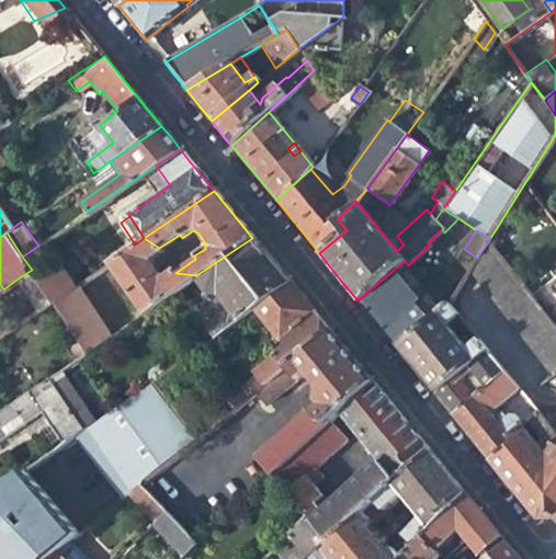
[(76,284),(49,301),(76,341),(83,353),(196,275),(176,273),(173,270),(163,276),(157,275),(150,264),(149,259),(160,251),(159,248),(144,238),(135,244),(110,261),(138,307),(123,315),(103,327),(76,284)]
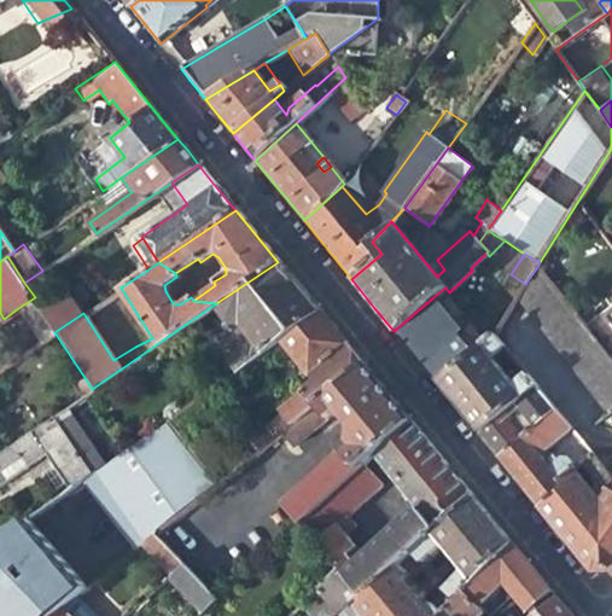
[(232,372),(278,340),(318,311),(299,289),(278,262),(216,303),(227,319),(237,320),(250,340),(223,359),(232,372)]
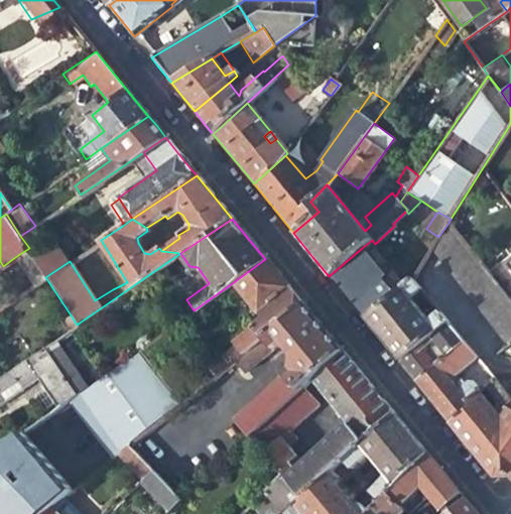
[(44,276),(45,277),(70,261),(87,249),(82,242),(66,253),(57,241),(55,242),(40,223),(35,226),(20,236),(29,248),(15,257),(33,284),(44,276)]
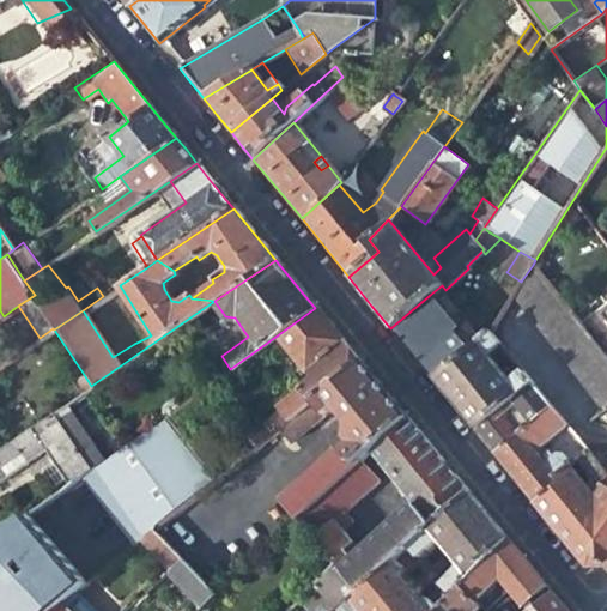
[(606,363),(578,325),(533,265),(521,282),(513,296),(595,410),(606,400),(606,363)]
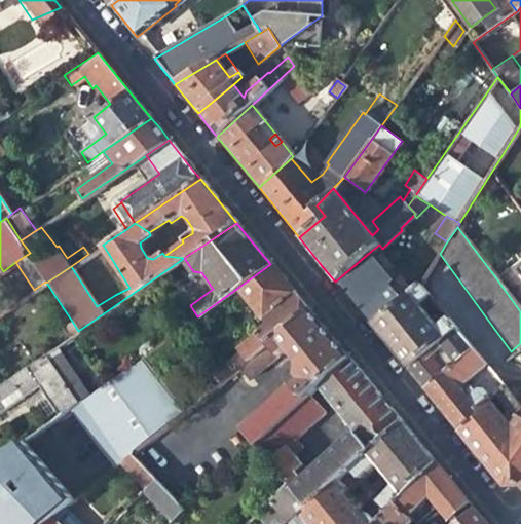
[(393,282),(369,253),(335,282),(355,305),(371,325),(391,308),(402,300),(388,285),(393,282)]
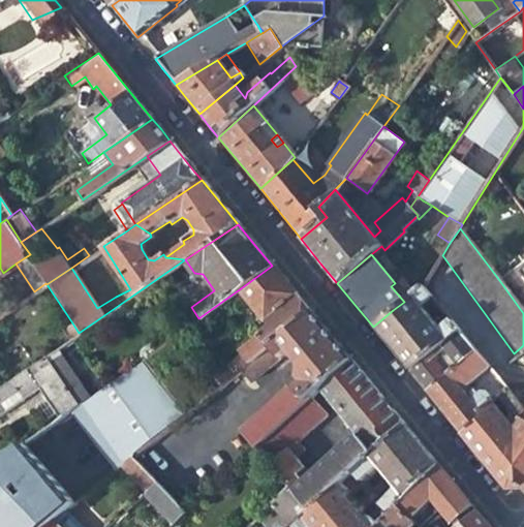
[(523,313),(523,258),(499,280),(523,313)]
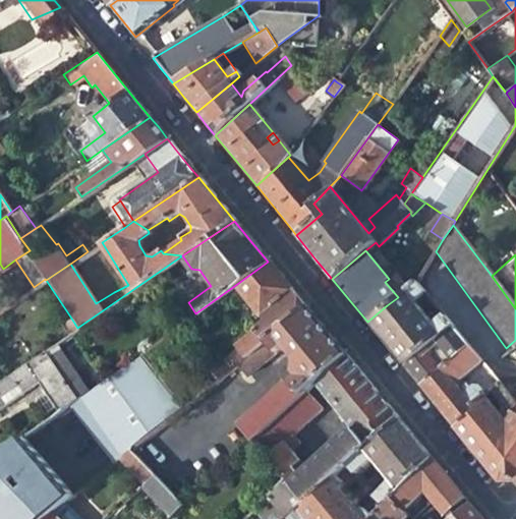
[(234,286),(261,319),(291,290),(278,274),(268,262),(234,286)]
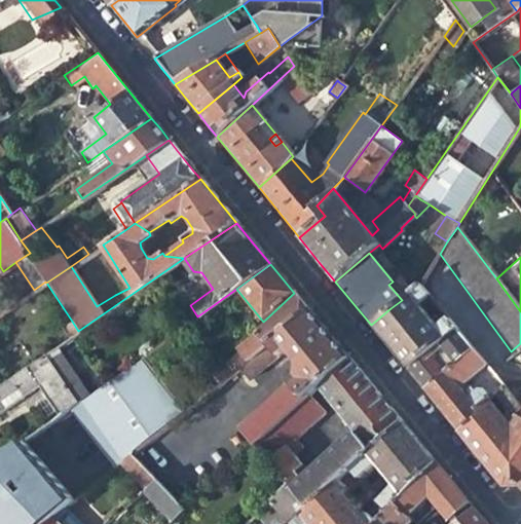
[(426,296),(418,286),(402,300),(391,308),(371,325),(391,350),(406,369),(454,330),(447,321),(436,329),(416,304),(426,296)]
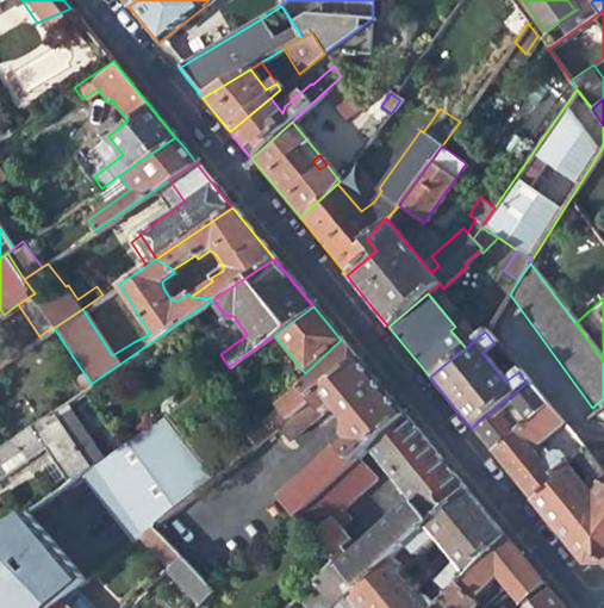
[(310,378),(305,382),(274,408),(276,409),(285,420),(356,360),(350,353),(341,340),(305,373),(310,378)]
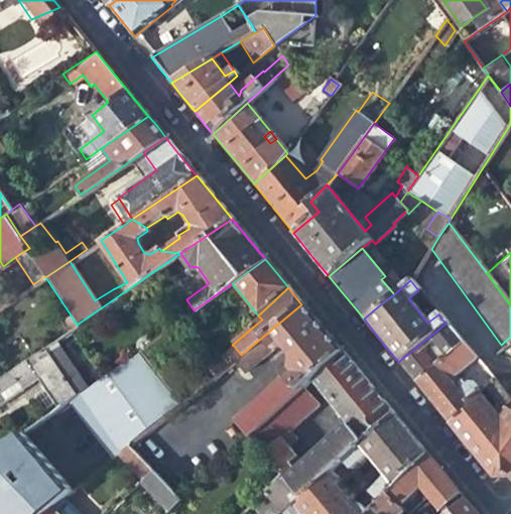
[(234,421),(249,436),(301,387),(310,378),(340,351),(316,322),(301,304),(241,355),(231,363),(241,373),(276,338),(285,349),(290,356),(291,364),(293,371),(294,373),(287,379),(281,379),(234,421)]
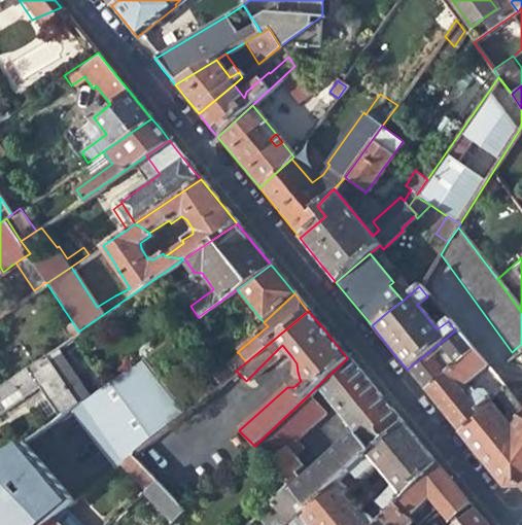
[(70,337),(78,331),(71,320),(64,325),(70,337)]
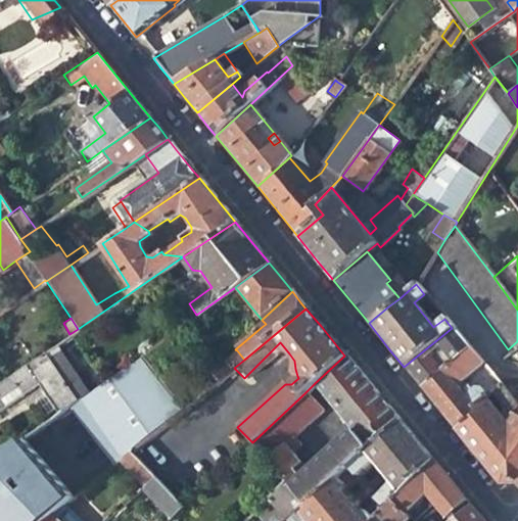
[(468,348),(452,328),(404,367),(416,381),(420,386),(468,348)]
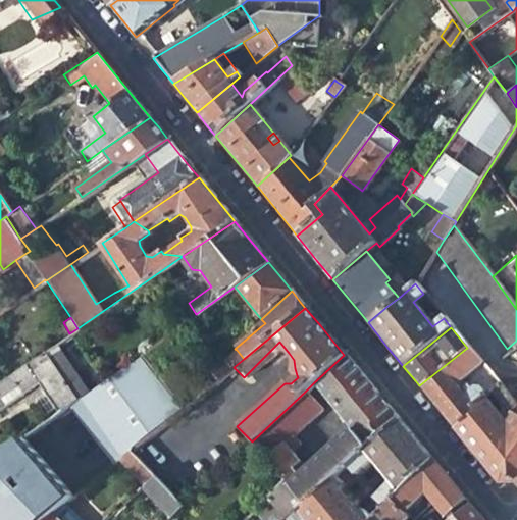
[(516,356),(516,341),(507,349),(516,356)]
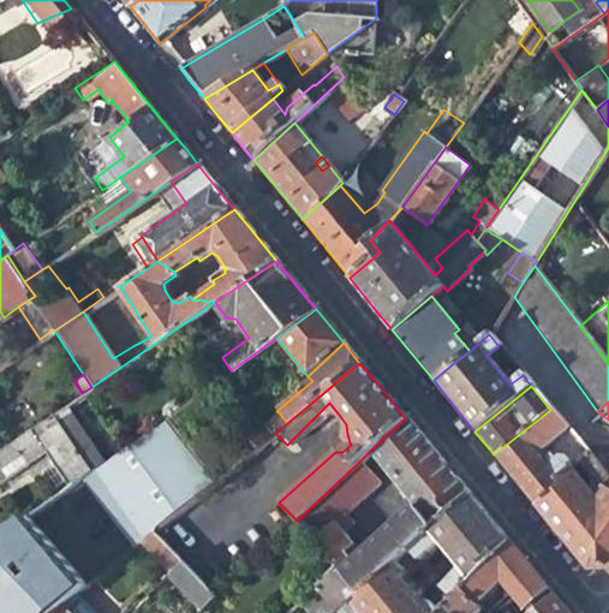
[(64,405),(51,415),(88,468),(93,464),(102,459),(64,405)]
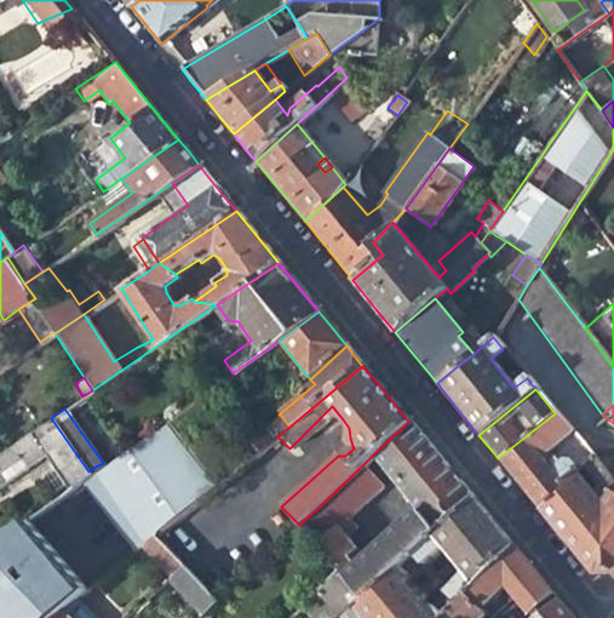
[(558,436),(579,462),(589,455),(555,413),(498,458),(518,484),(539,509),(563,490),(557,480),(571,470),(574,467),(568,459),(558,457),(555,461),(551,456),(543,462),(537,455),(558,436)]
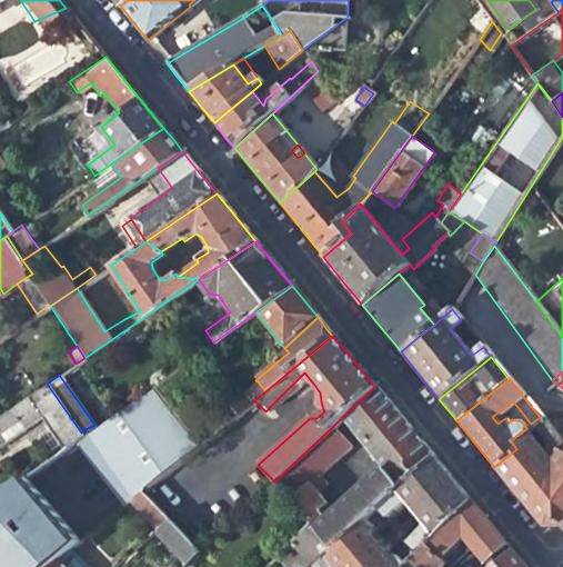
[(252,403),(254,400),(265,391),(258,381),(244,393),(252,403)]
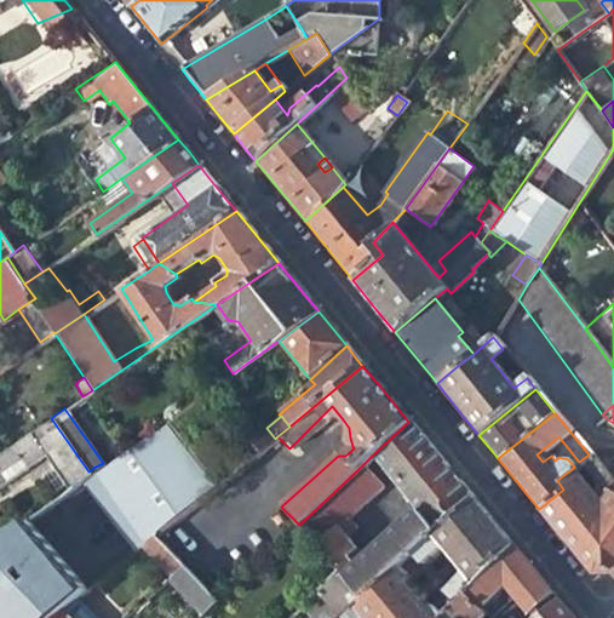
[(0,482),(40,456),(63,490),(89,471),(51,418),(50,417),(0,452),(0,482)]
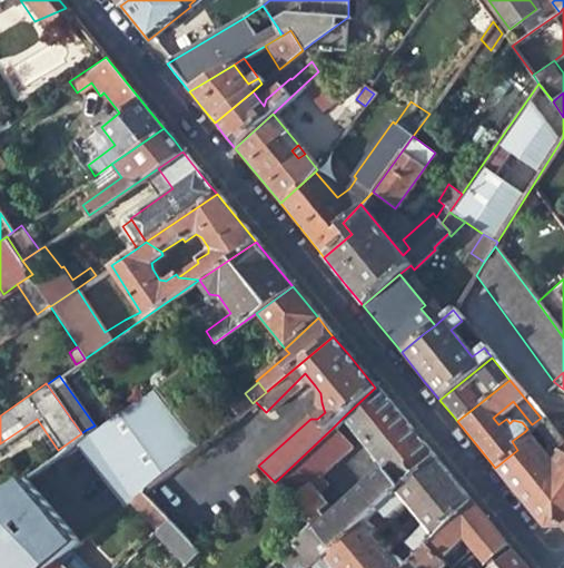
[(138,492),(198,446),(151,387),(95,426),(86,430),(137,493),(138,492)]
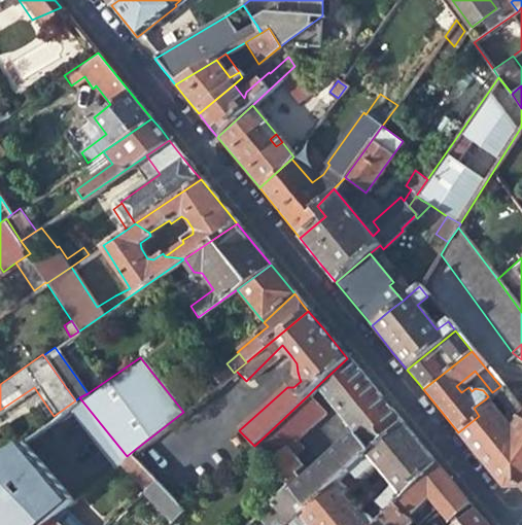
[(323,412),(308,395),(254,446),(287,488),(307,509),(399,423),(377,395),(347,358),(317,386),(345,421),(354,433),(310,475),(291,454),(300,446),(294,439),(323,412)]
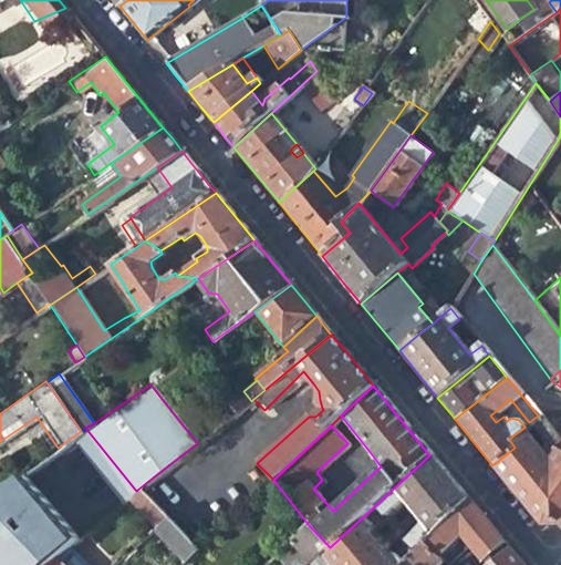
[(541,454),(521,430),(509,439),(515,448),(492,465),(526,506),(539,523),(548,523),(560,522),(560,453),(553,450),(559,443),(538,415),(529,422),(549,448),(541,454)]
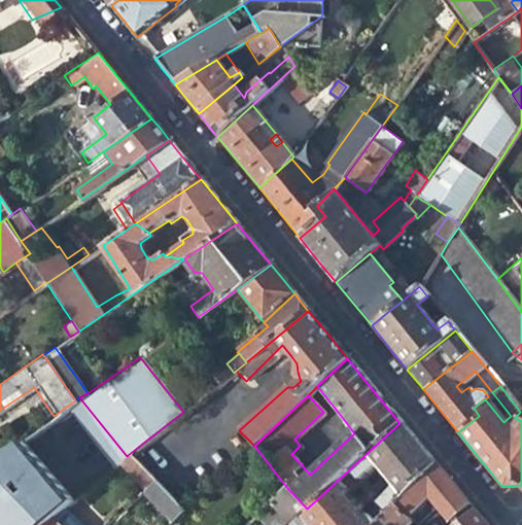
[(375,524),(395,503),(432,463),(418,446),(399,423),(307,509),(287,524),(375,524)]
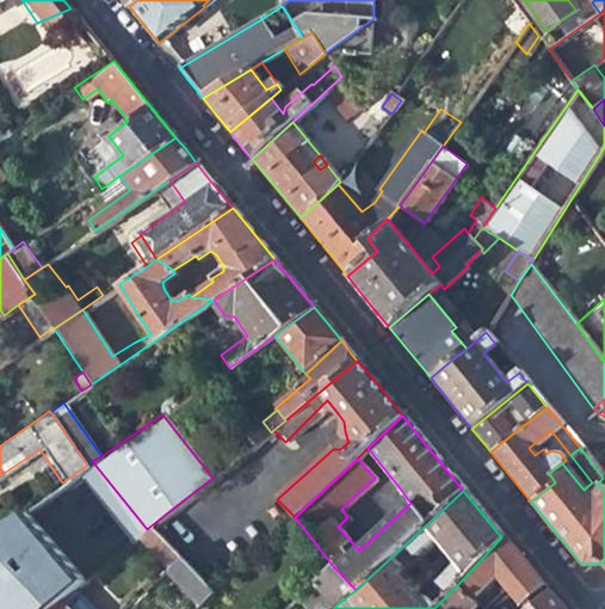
[(37,530),(20,514),(0,528),(0,608),(53,608),(74,591),(87,580),(37,530)]
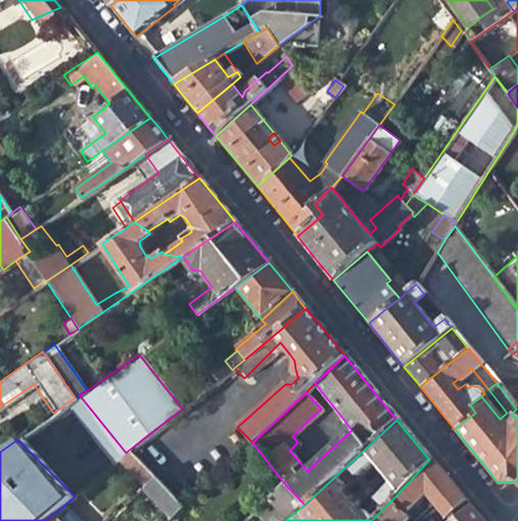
[(116,461),(143,489),(153,480),(127,452),(126,453),(116,461)]
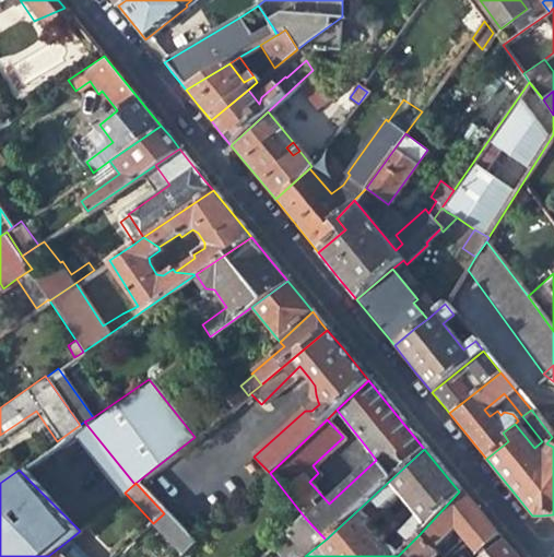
[(495,535),(459,492),(420,534),(434,550),(440,543),(457,525),(460,532),(467,542),(476,556),(495,535)]
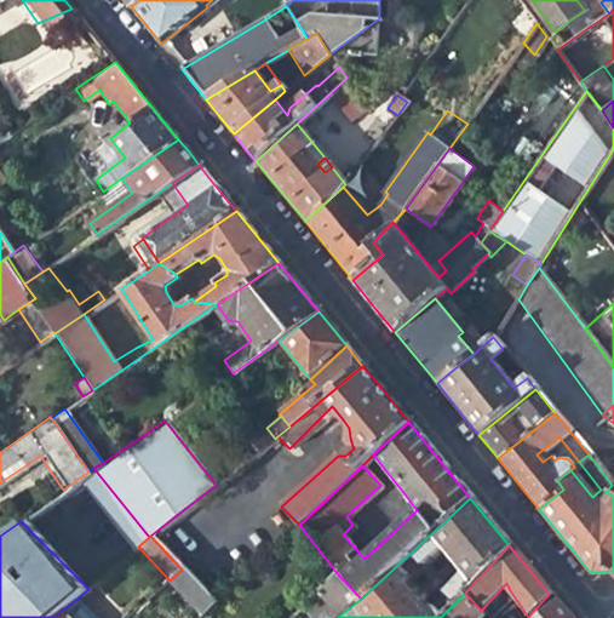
[(213,604),(182,570),(170,581),(166,583),(198,617),(213,604)]
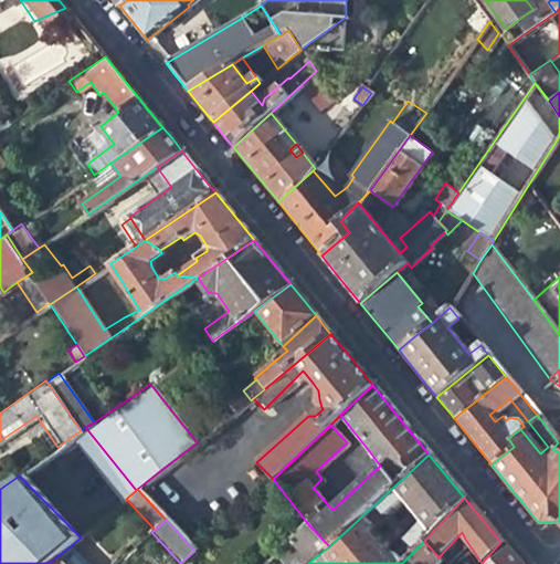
[(308,524),(282,550),(287,557),(284,561),(286,563),(308,563),(329,546),(308,524)]
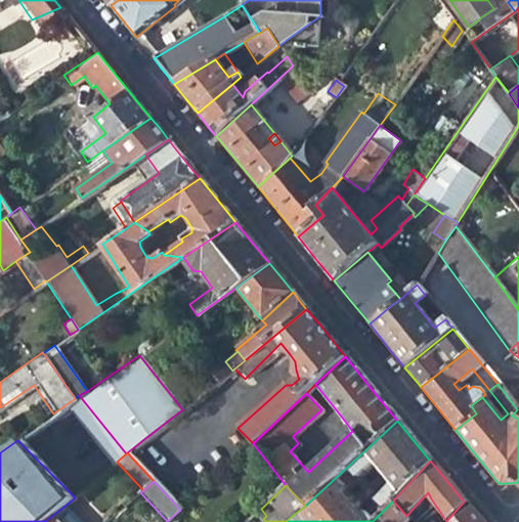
[(433,511),(437,508),(431,498),(427,501),(433,511)]
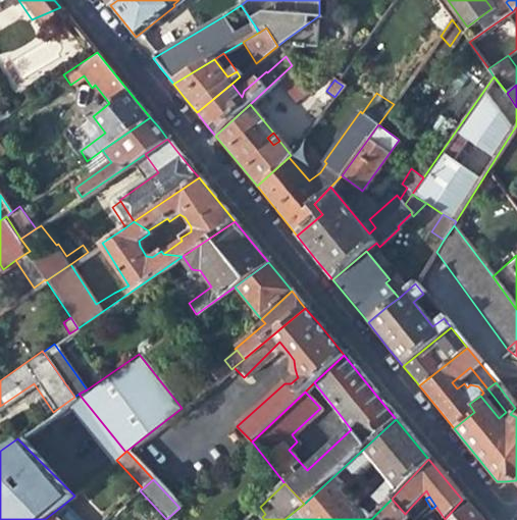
[(406,519),(408,518),(405,514),(392,499),(371,519),(406,519)]
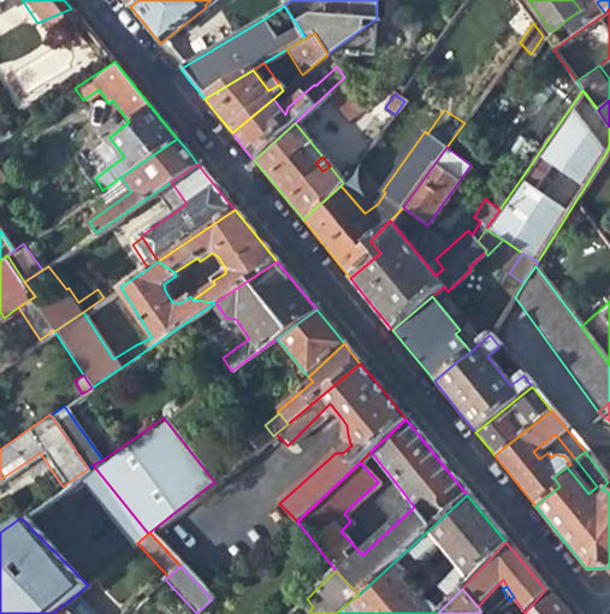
[(564,613),(558,606),(549,595),(529,613),(564,613)]
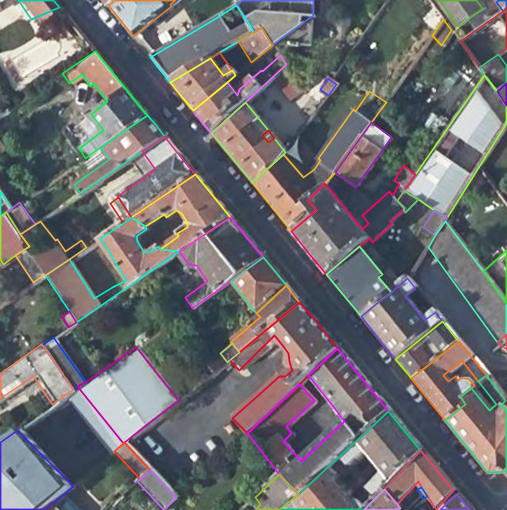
[(76,509),(62,495),(44,509),(76,509)]
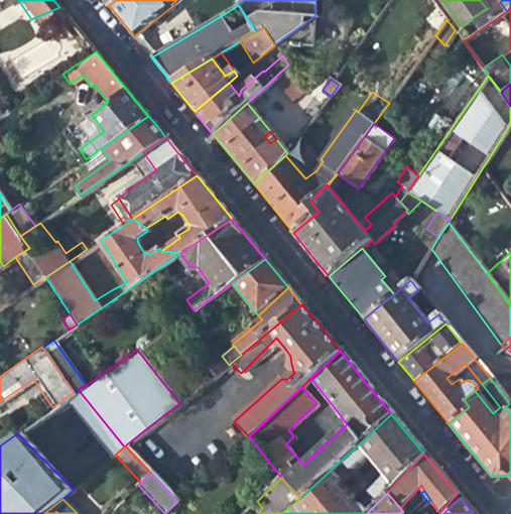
[(257,501),(253,504),(259,511),(262,508),(257,501)]
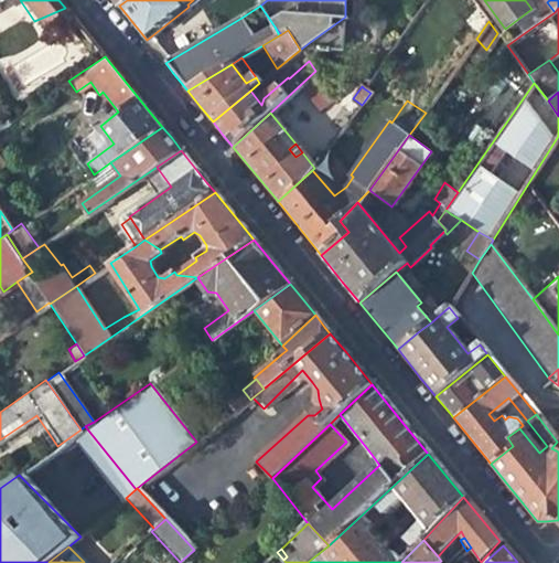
[(464,562),(444,549),(438,556),(441,561),(442,562),(464,562)]
